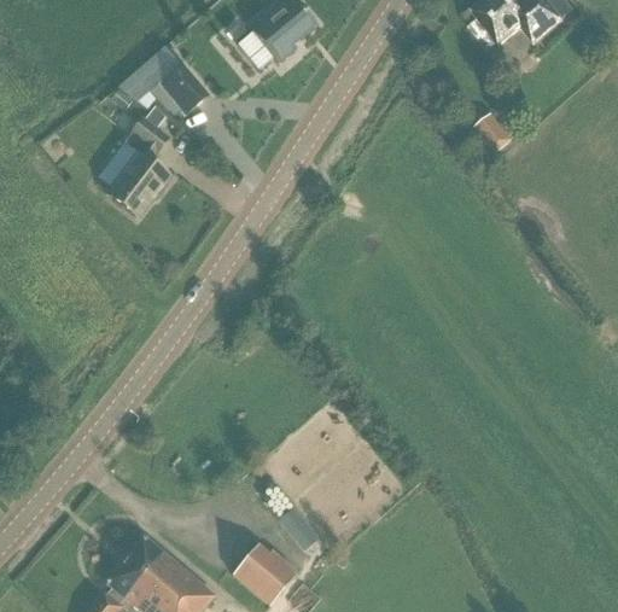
[(270,13),(267,10),(249,25),(278,60),(296,45),(293,41),(316,23),(298,0),(286,0),(270,13)]
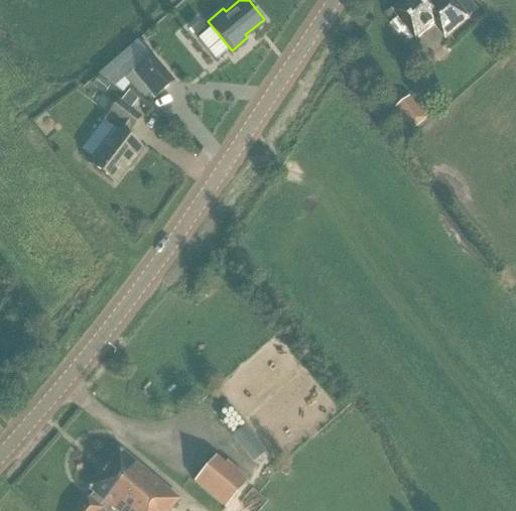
[(443,34),(469,13),(458,0),(398,0),(390,7),(408,30),(409,30),(415,36),(433,21),(443,34)]
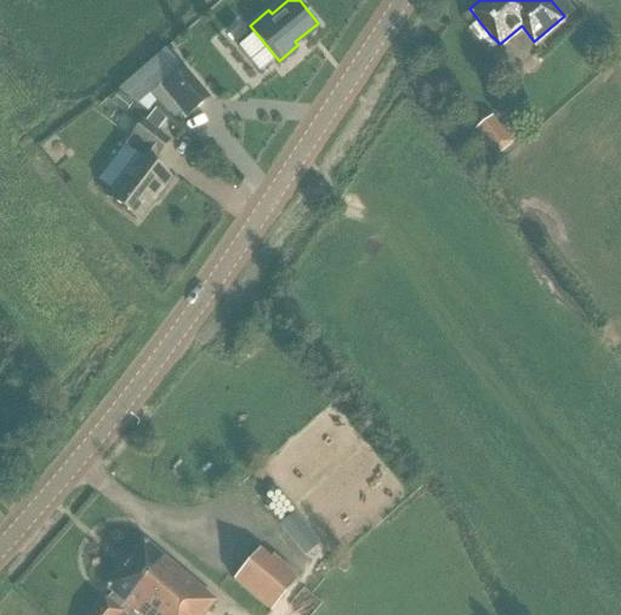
[(183,62),(160,81),(187,113),(209,94),(183,62)]
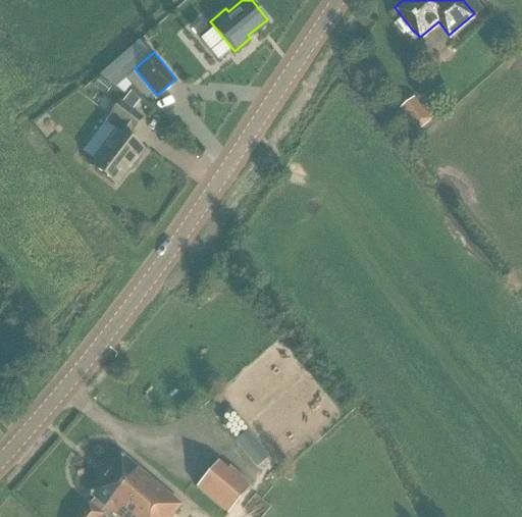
[(382,94),(392,106),(398,101),(388,90),(382,94)]
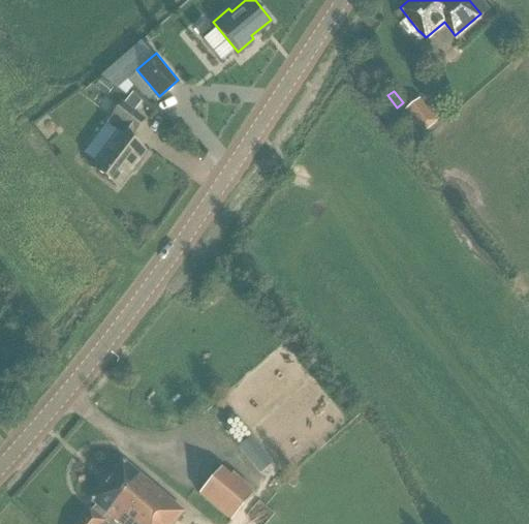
[(404,106),(422,128),(437,116),(419,95),(404,106)]
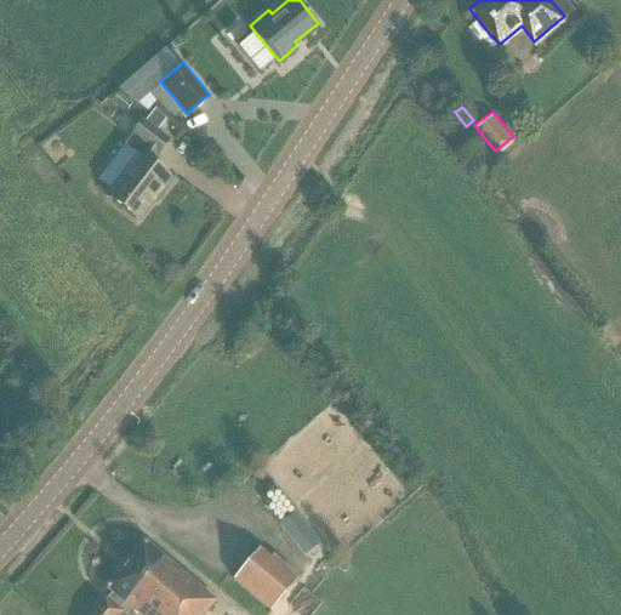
[(151,159),(157,152),(158,153),(169,137),(143,117),(131,132),(146,143),(108,193),(138,217),(171,175),(151,159)]
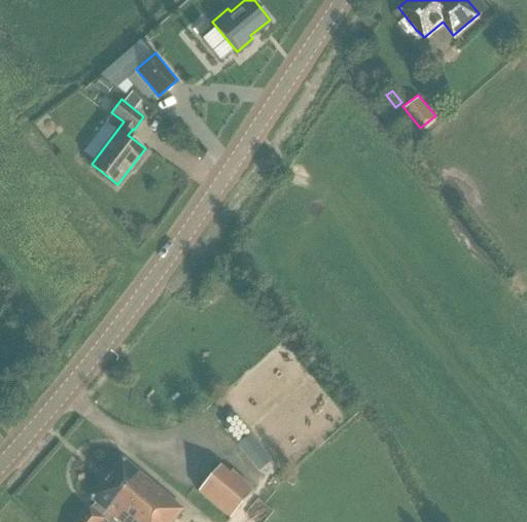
[(90,497),(91,498),(92,496),(96,500),(91,506),(89,505),(73,521),(98,521),(103,517),(101,514),(105,509),(121,521),(170,521),(182,507),(125,458),(126,456),(125,455),(90,497)]
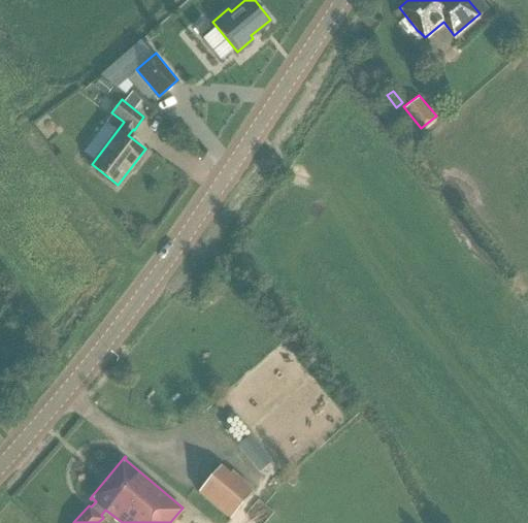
[(252,490),(221,464),(200,489),(231,515),(252,490)]
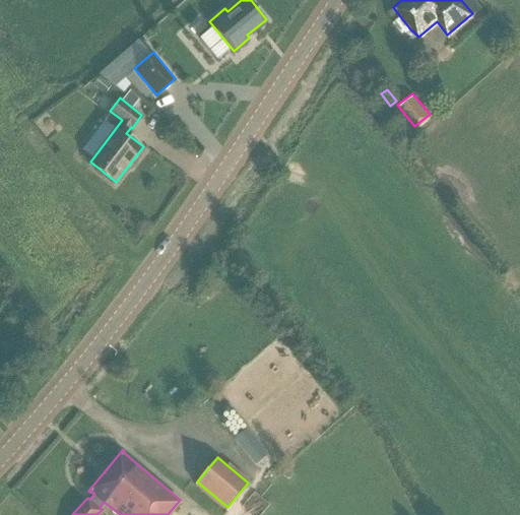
[(255,488),(243,503),(259,514),(270,500),(255,488)]
